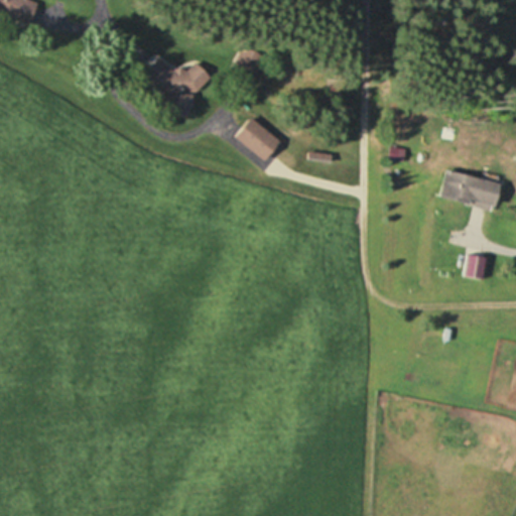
[(0,0),(0,12),(28,24),(37,2),(32,0),(0,0)]
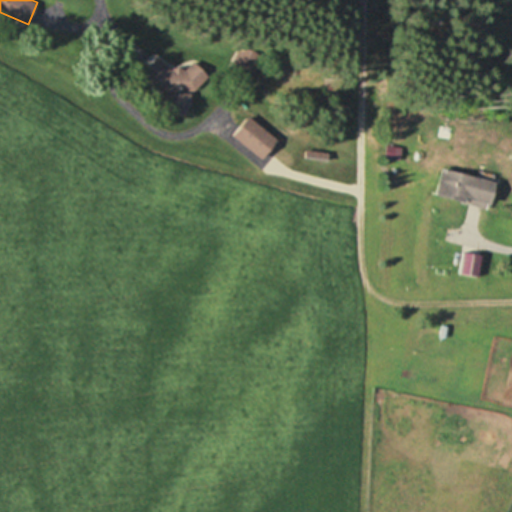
[(164,84),(163,112),(192,113),(193,70),(152,69),(152,68),(144,68),(143,84),(164,84)]
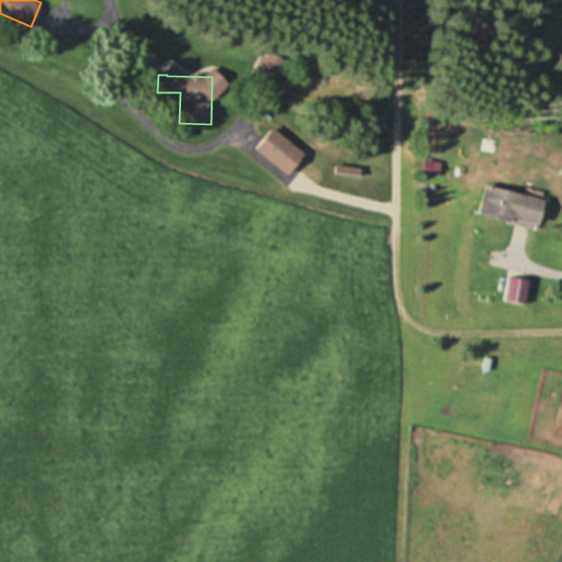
[(278,158),(287,149),(280,142),(270,149),(278,158)]
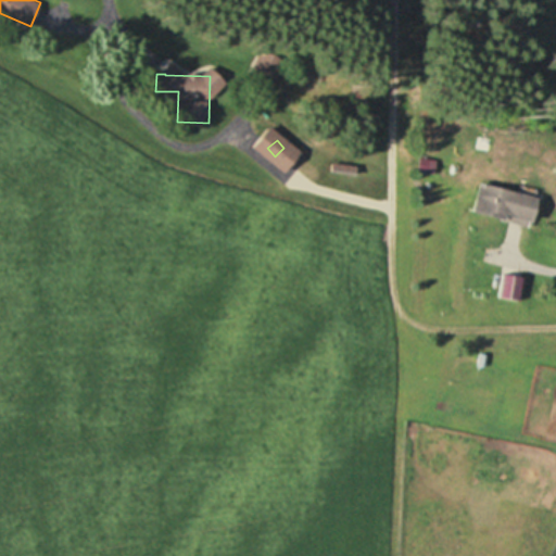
[(475,212),(533,226),(540,198),(481,185),(475,212)]
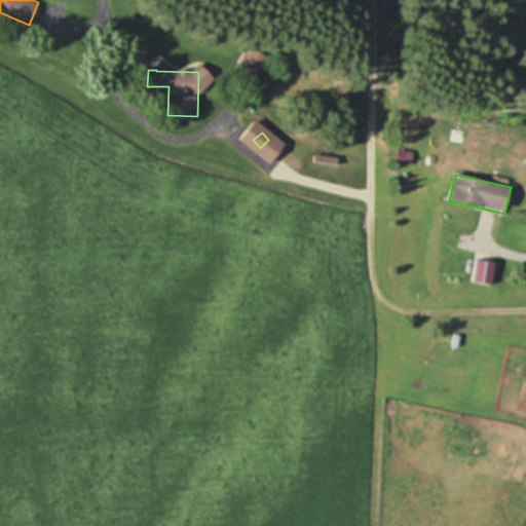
[(472,280),(491,284),(494,260),(474,258),(472,280)]
